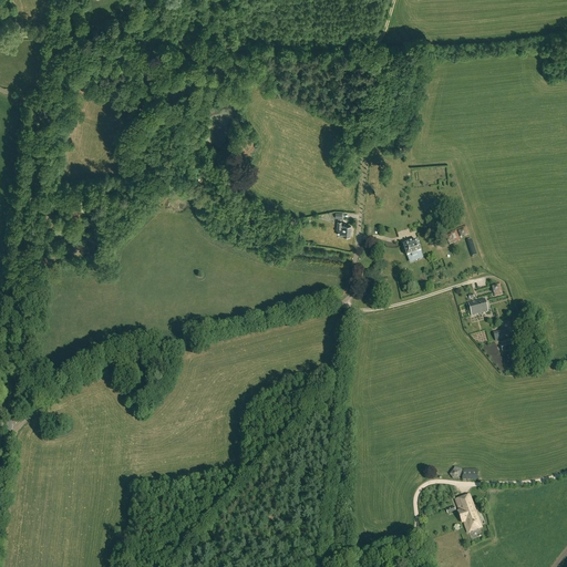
[(338,230),(338,235),(343,235),(343,236),(351,236),(351,226),(343,226),(343,228),(341,228),(342,223),(338,223),(337,230),(338,230)]
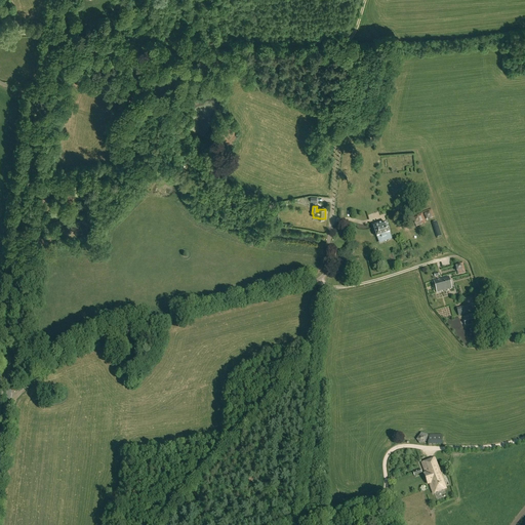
[(433,208),(421,212),(411,215),(415,227),(427,223),(426,220),(435,216),(433,208)]
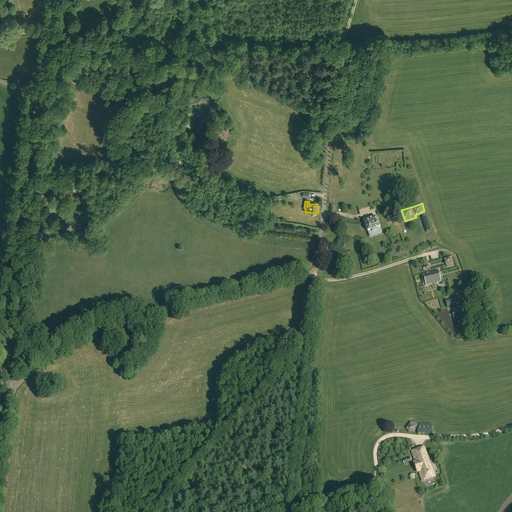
[(426,216),(421,217),(426,231),(430,230),(426,216)]
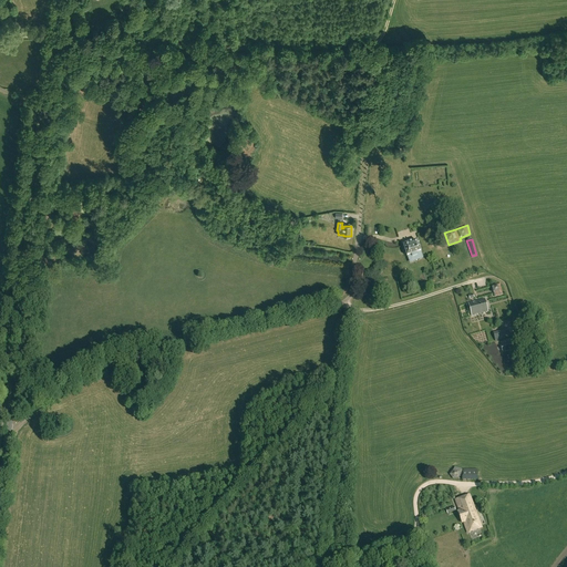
[(422,258),(420,251),(421,251),(418,240),(403,246),(408,257),(412,255),(414,260),(422,258)]
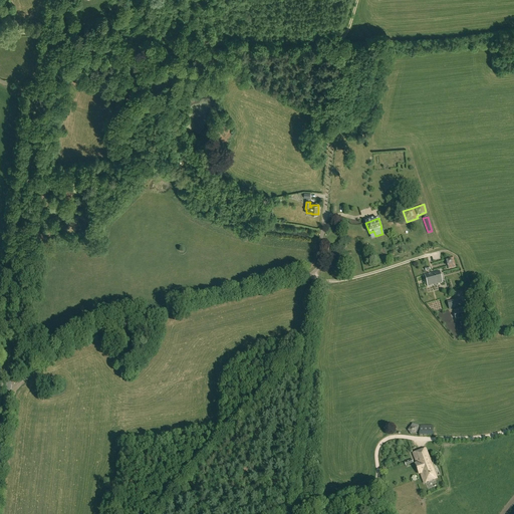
[(456,266),(453,257),(446,259),(447,262),(448,262),(449,264),(447,264),(448,268),(456,266)]
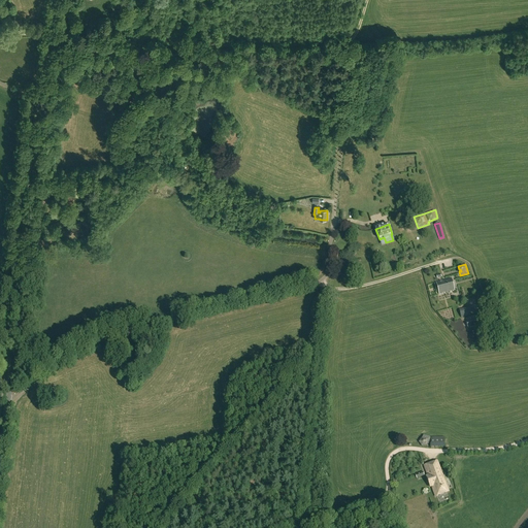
[(452,283),(451,278),(436,283),(439,294),(443,293),(444,292),(444,293),(455,290),(453,286),(452,287),(451,284),(452,283)]
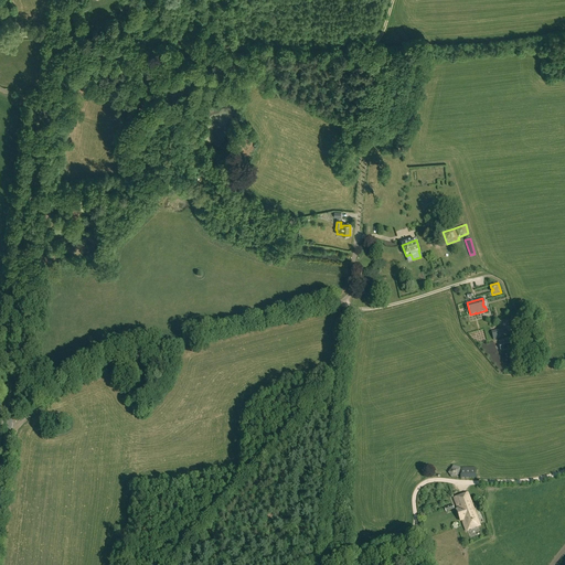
[(505,351),(502,345),(489,354),(493,360),(505,351)]
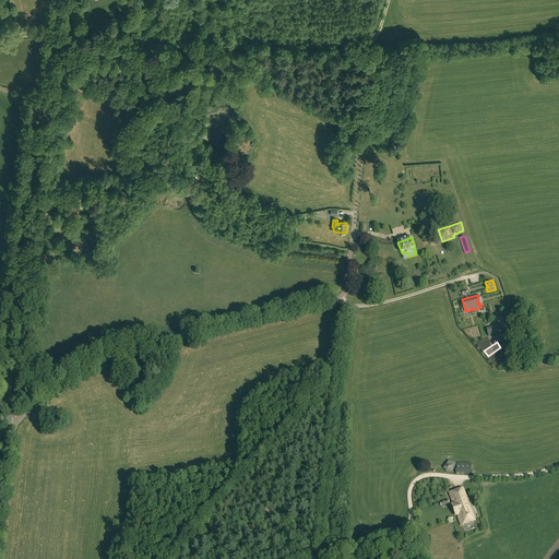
[(452,473),(456,471),(456,473),(471,474),(471,463),(455,463),(448,461),(448,464),(444,467),(448,473),(452,471),(452,473)]
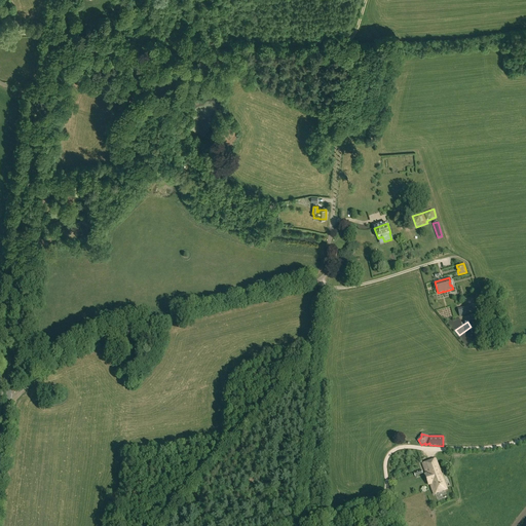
[(436,459),(423,464),(426,474),(425,475),(429,485),(431,484),(436,494),(447,490),(436,459)]
